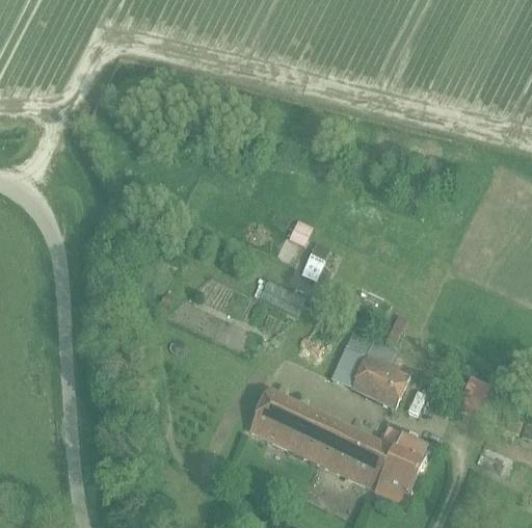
[(297,218),(289,237),(302,243),(311,226),(297,218)]
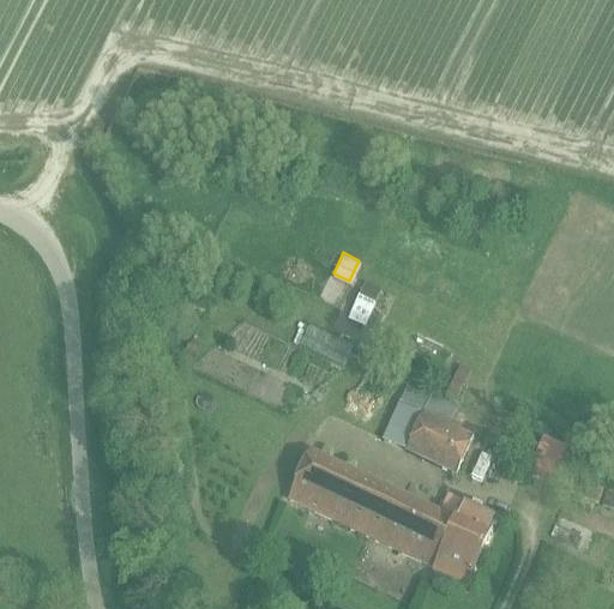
[(365,279),(348,317),(365,324),(380,287),(365,279)]
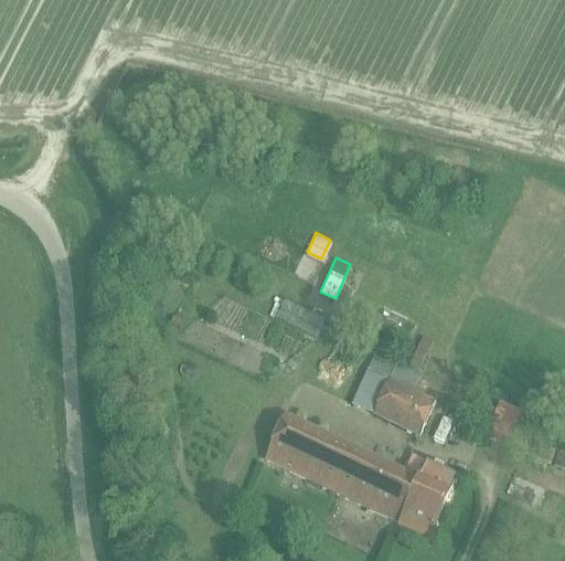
[(418,347),(412,360),(420,363),(427,350),(418,347)]
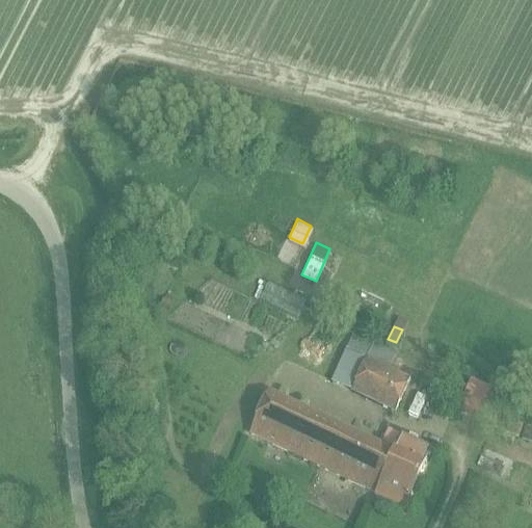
[(331,378),(351,389),(396,410),(410,376),(367,355),(346,346),(331,378)]
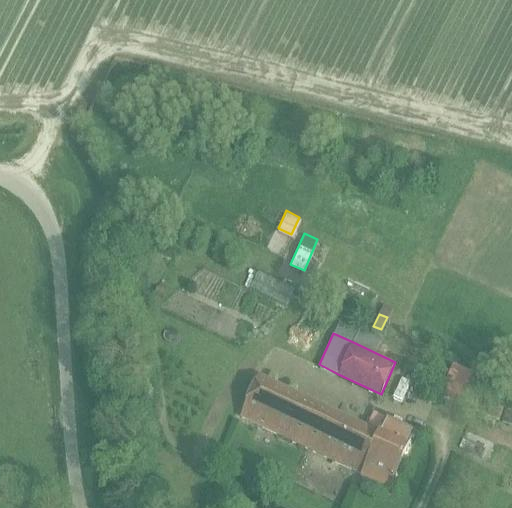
[(390,487),(415,430),(386,416),(381,426),(377,424),(375,430),(259,375),(240,414),(362,472),(360,475),(390,487)]
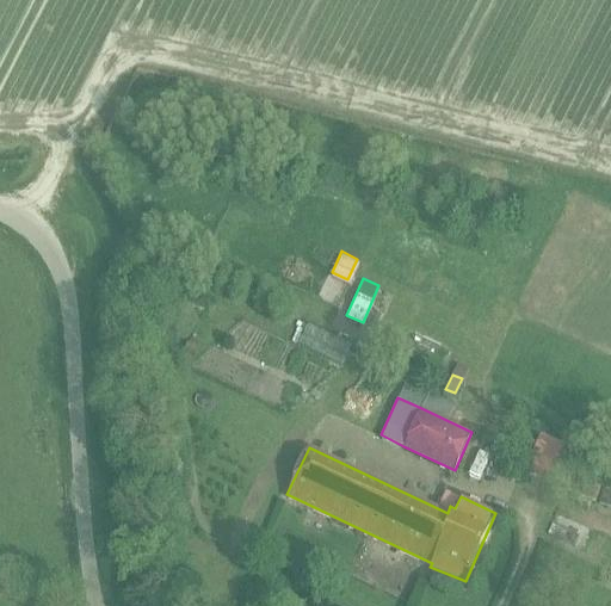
[(579,482),(575,489),(575,490),(596,499),(599,490),(593,488),(596,482),(588,480),(586,484),(579,482)]
